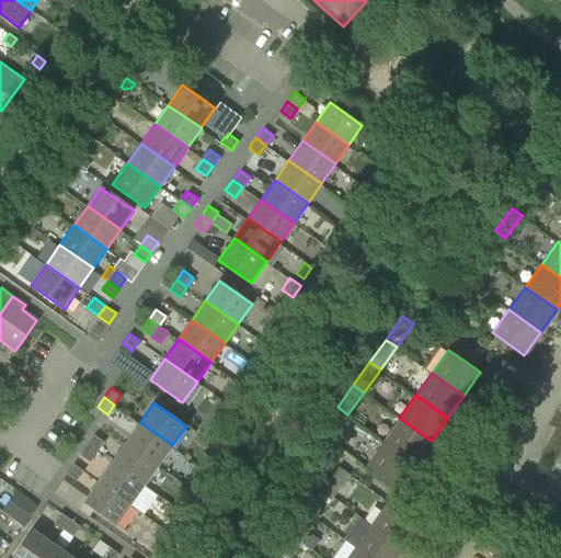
[(331,439),(347,414),(338,407),(320,431),(331,439)]
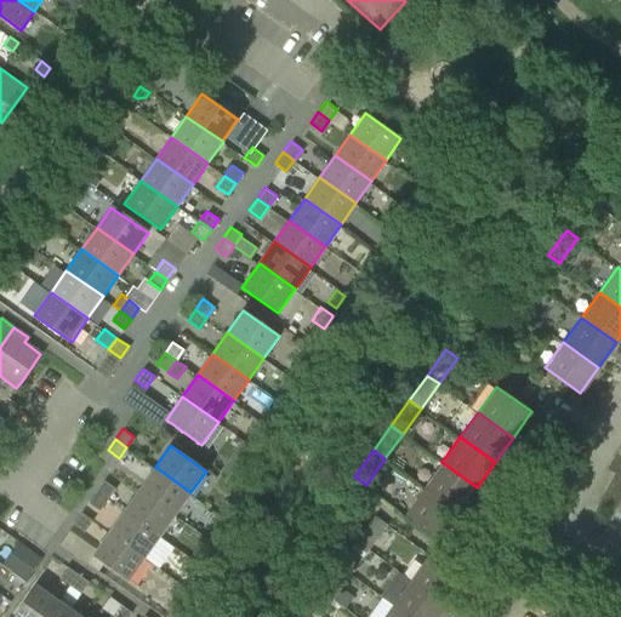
[(425,487),(460,512),(477,487),(442,462),(425,487)]
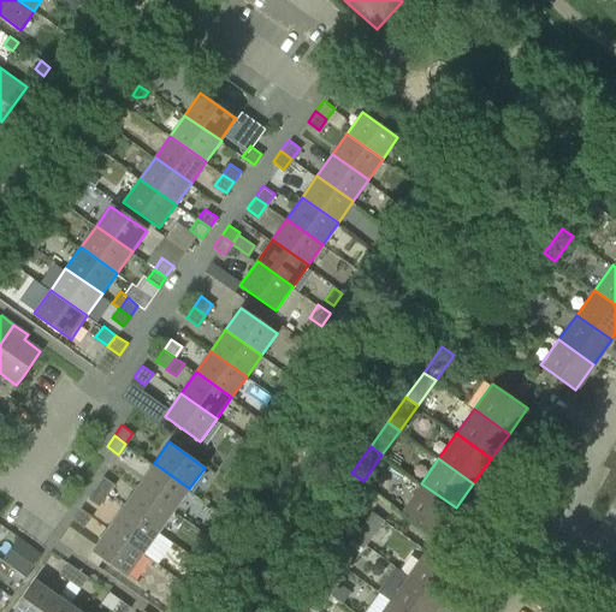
[(138,485),(173,510),(189,488),(154,463),(138,485)]
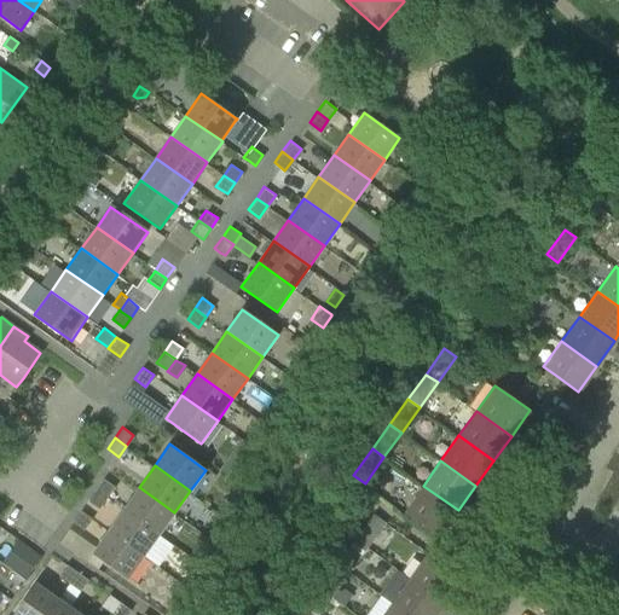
[(103,477),(96,488),(106,495),(114,485),(103,477)]
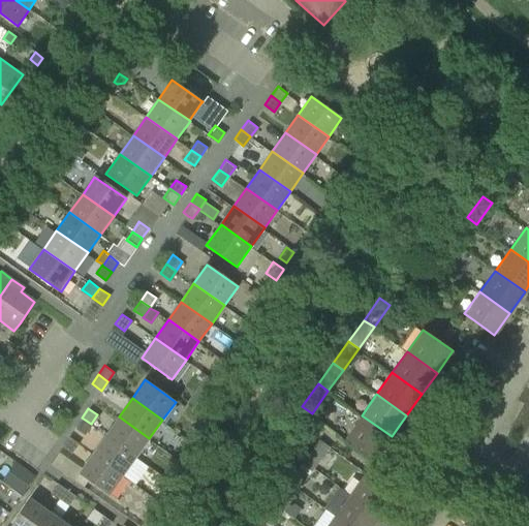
[(375,458),(392,436),(362,415),(346,437),(375,458)]
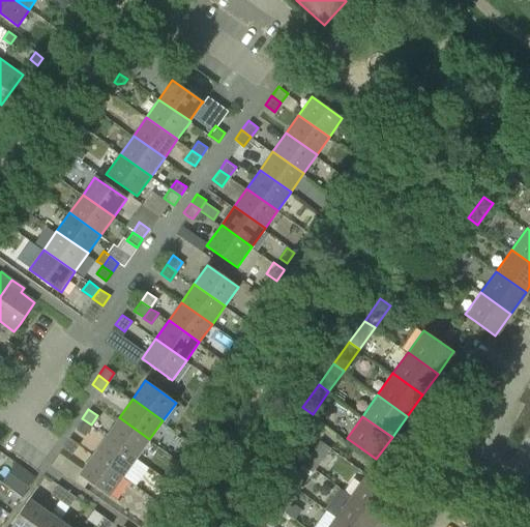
[(106,435),(137,457),(149,439),(119,417),(106,435)]
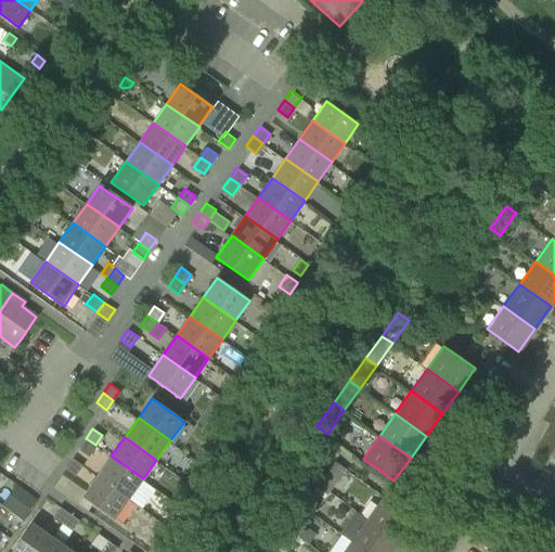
[(88,454),(95,445),(86,438),(79,448),(88,454)]
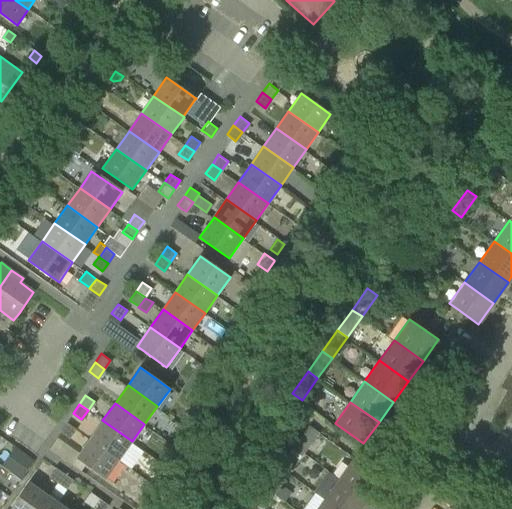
[(90,438),(119,459),(132,441),(102,420),(90,438)]
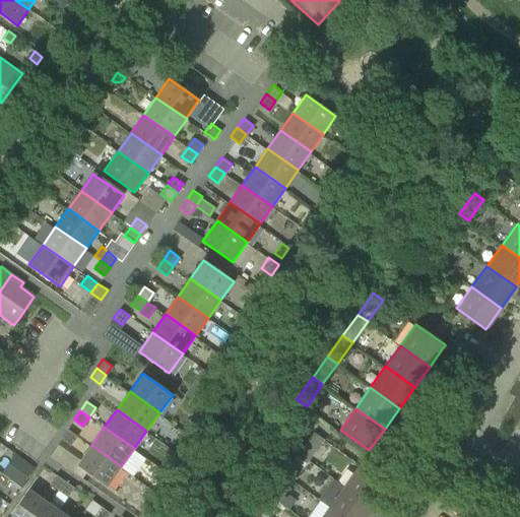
[(76,435),(67,428),(61,437),(70,444),(76,435)]
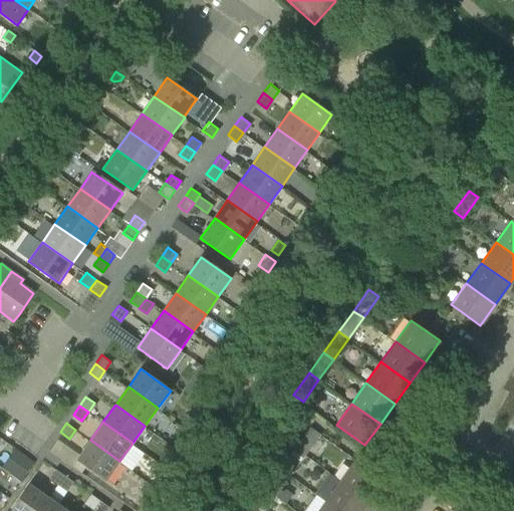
[(310,426),(295,447),(304,454),(320,433),(310,426)]
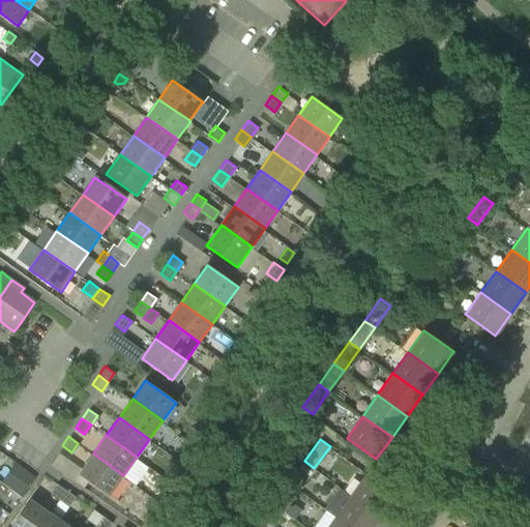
[(110,495),(123,475),(93,454),(79,473),(110,495)]
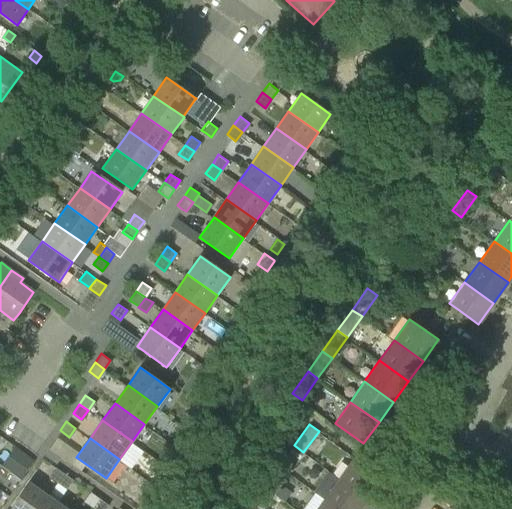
[(288,473),(303,452),(294,445),(279,466),(288,473)]
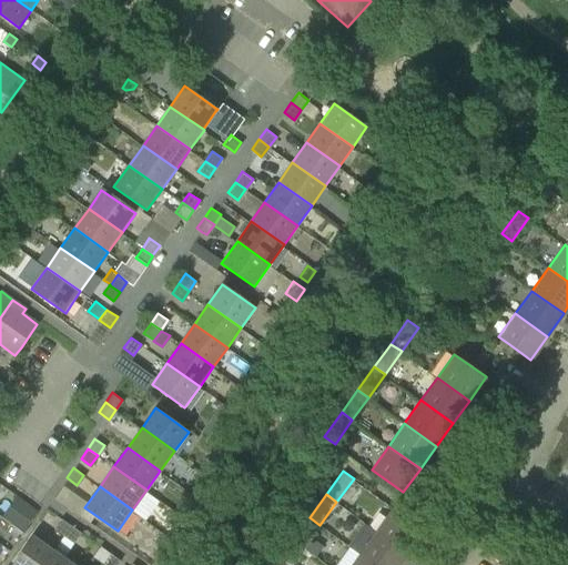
[(18,495),(3,516),(23,531),(38,511),(38,510),(24,501),(18,495)]
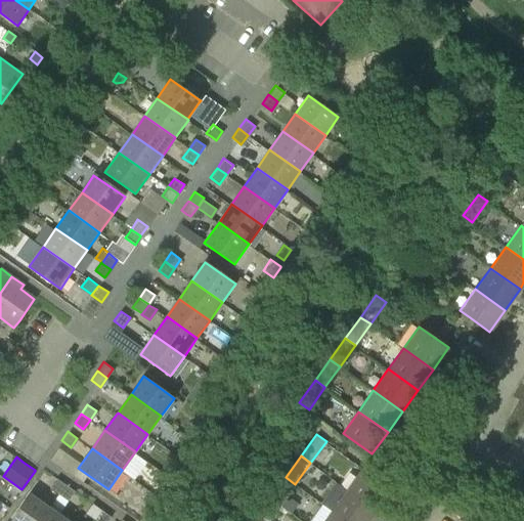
[(362,467),(347,489),(377,511),(392,488),(362,467)]
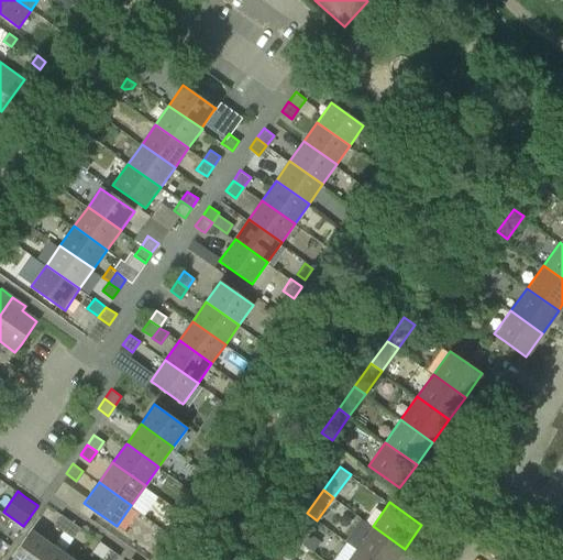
[(174,507),(168,516),(174,520),(176,522),(181,513),(180,512),(174,507)]
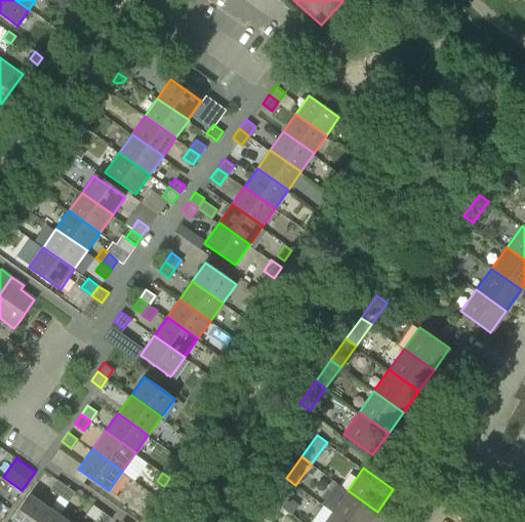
[(49,488),(58,494),(66,484),(56,478),(49,488)]
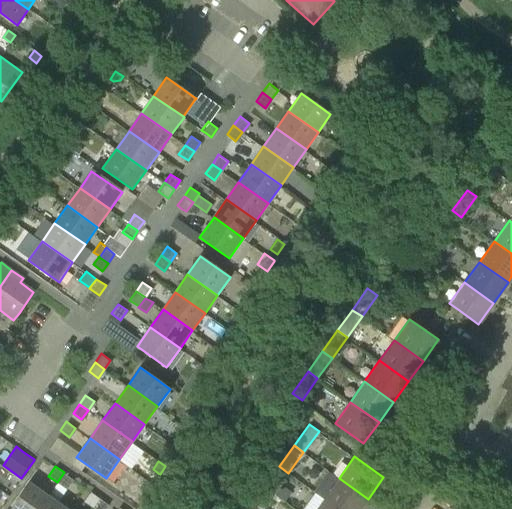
[(274,493),(288,473),(279,466),(264,486),(274,493)]
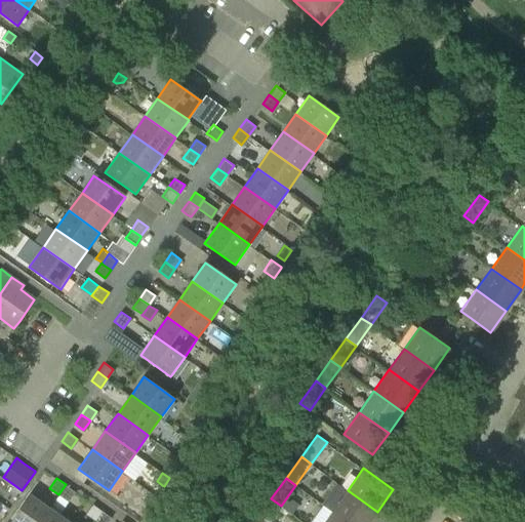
[(75,491),(66,484),(58,494),(68,502),(75,491)]
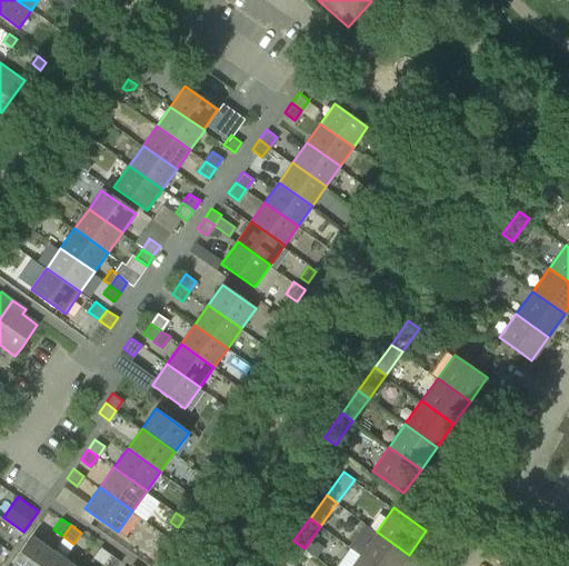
[(360,555),(376,565),(400,565),(409,555),(377,532),(360,555)]
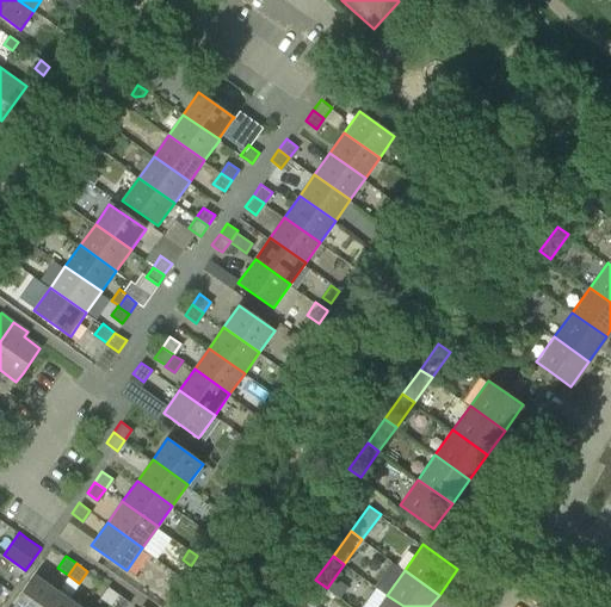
[(12,606),(45,606),(57,590),(35,575),(12,606)]
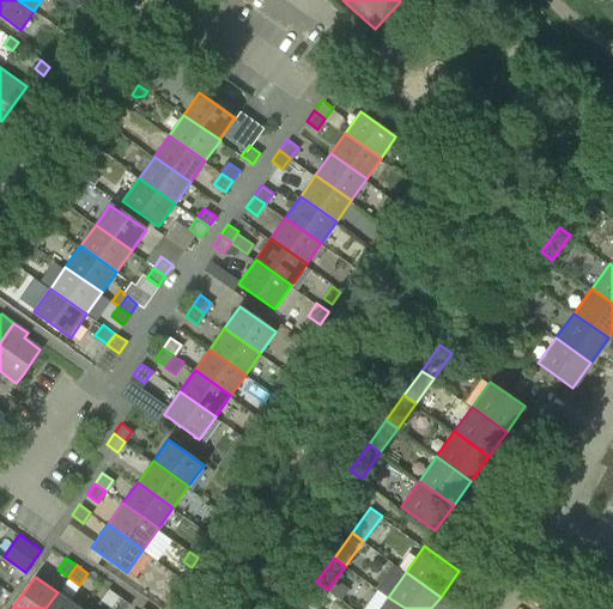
[(301,608),(314,608),(328,590),(316,582),(298,607),(301,608)]
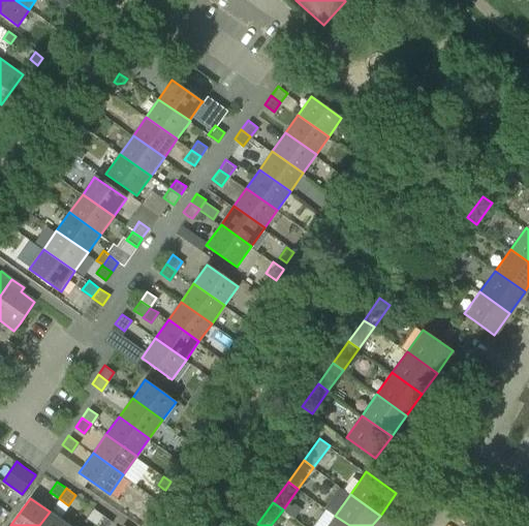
[(93,507),(87,518),(95,524),(102,515),(93,507)]
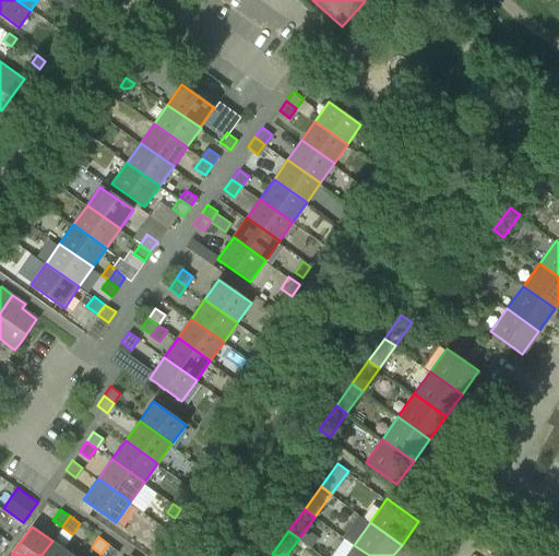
[(52,541),(42,555),(70,555),(71,554),(52,541)]
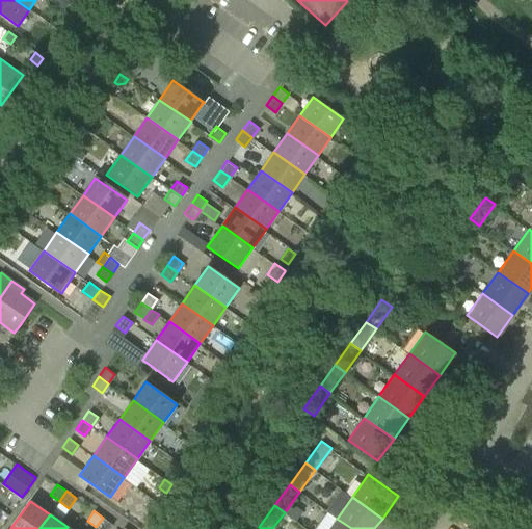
[(98,528),(108,528),(112,524),(103,518),(96,527),(98,528)]
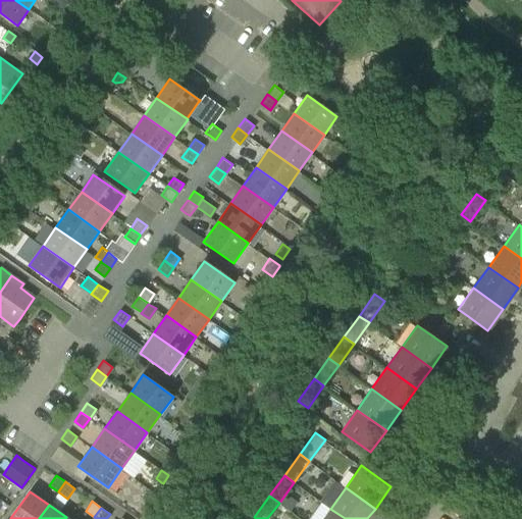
[(322,518),(345,518),(330,509),(322,518)]
